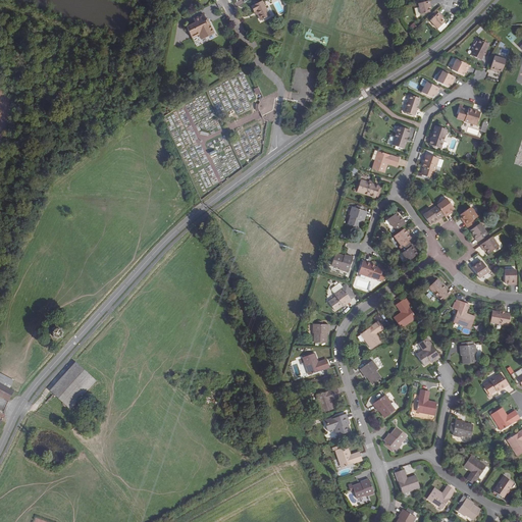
[(270,16),(262,1),(251,6),(255,12),(257,11),(261,20),(270,16)]
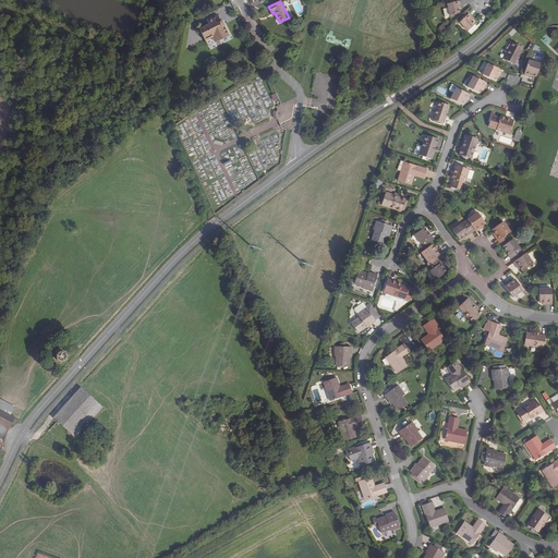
[(459,7),(458,1),(445,4),(447,16),(458,14),(457,9),(457,7),(459,7)]
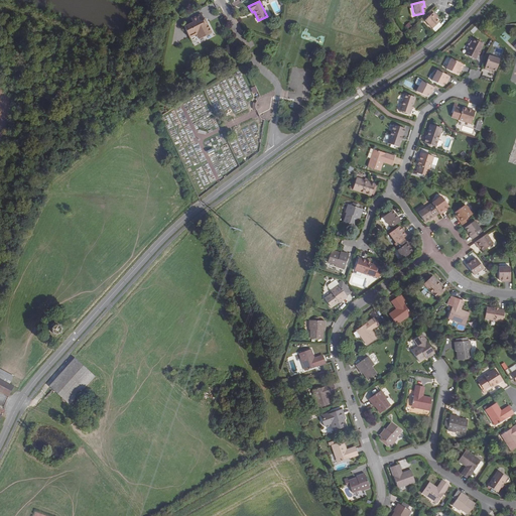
[(432,29),(439,22),(436,19),(435,18),(436,16),(433,12),(424,21),(432,29)]
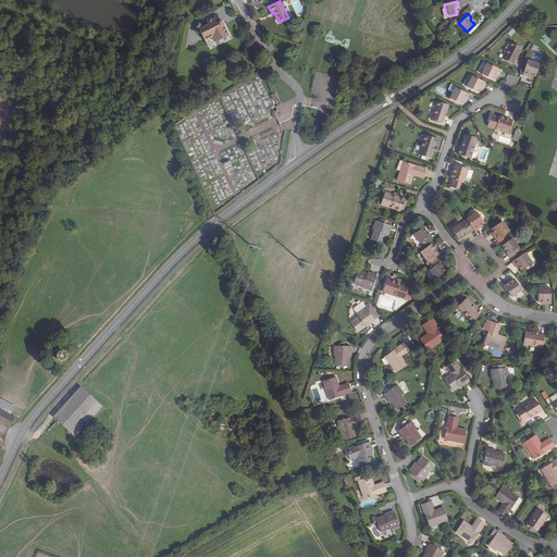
[(207,21),(209,24),(200,28),(206,40),(212,37),(215,41),(229,35),(220,20),(219,21),(217,15),(207,21)]
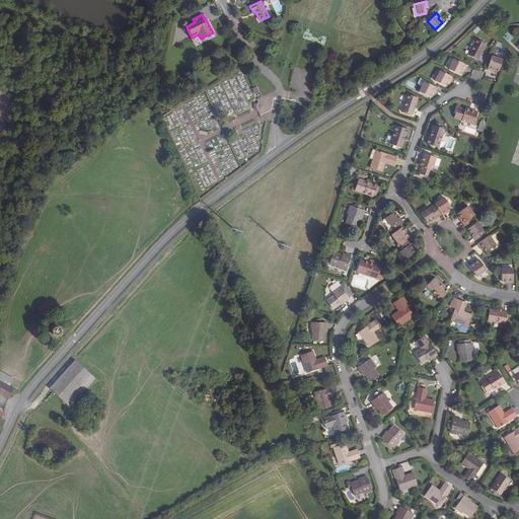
[(445,26),(442,22),(435,29),(438,32),(445,26)]
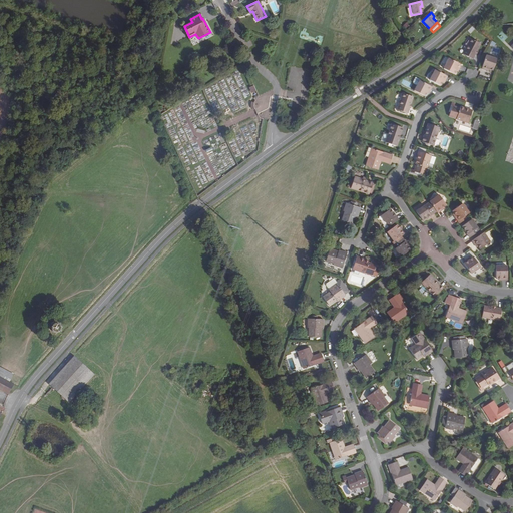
[(481,44),(471,39),(463,54),(473,59),(481,44)]
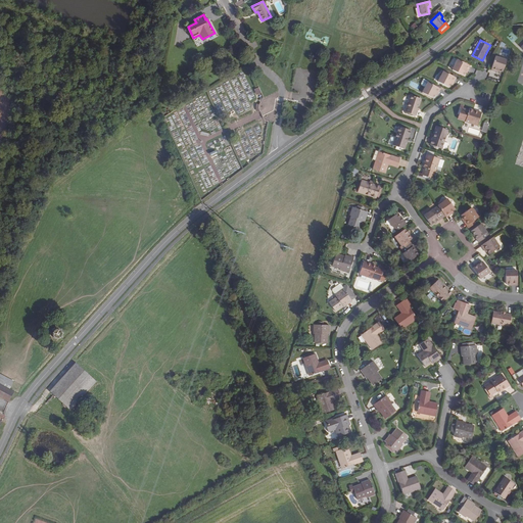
[(507,59),(495,56),(490,70),(496,72),(497,69),(503,72),(507,59)]
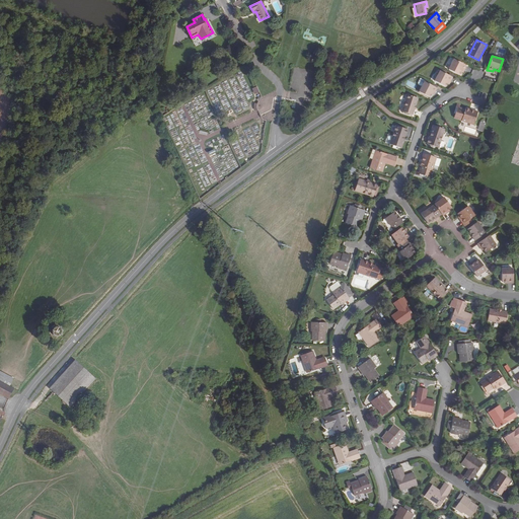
[(467,66),(454,60),(449,70),(459,76),(462,71),(464,72),(467,66)]
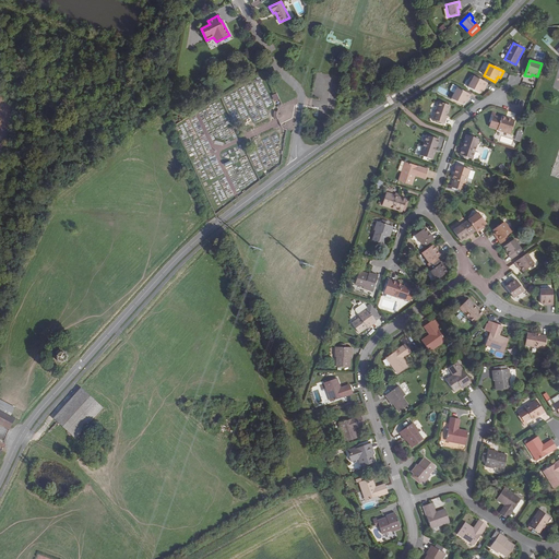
[(488,84),(474,76),(467,87),(479,94),(483,88),(485,90),(488,84)]
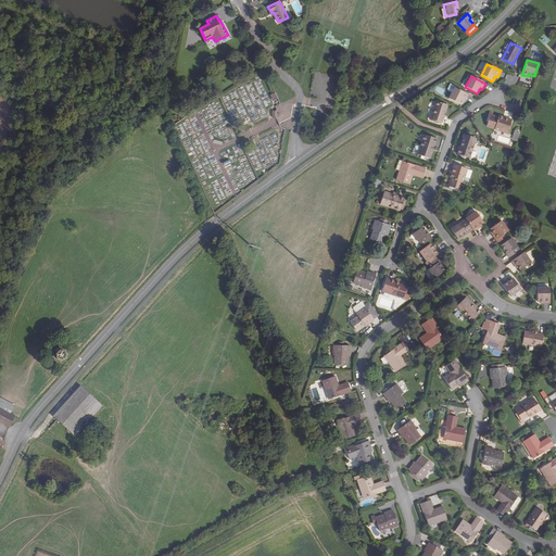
[(468,95),(454,88),(449,99),(460,105),(463,100),(465,101),(468,95)]
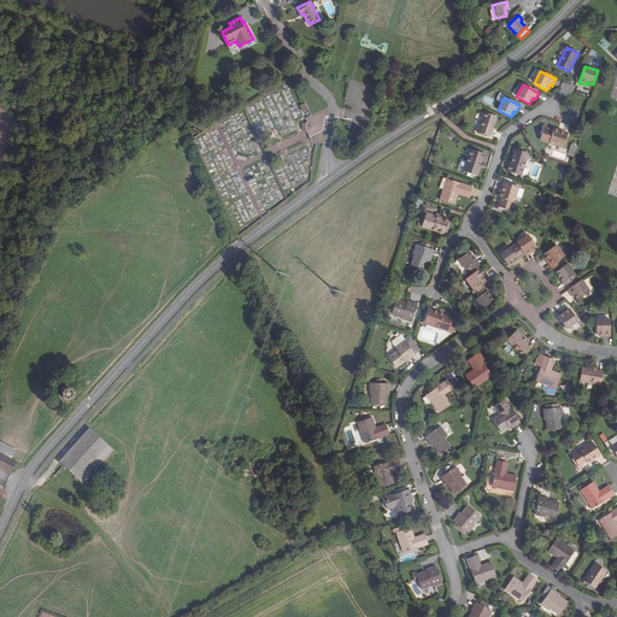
[(495,118),(482,115),(476,134),(488,137),(495,118)]
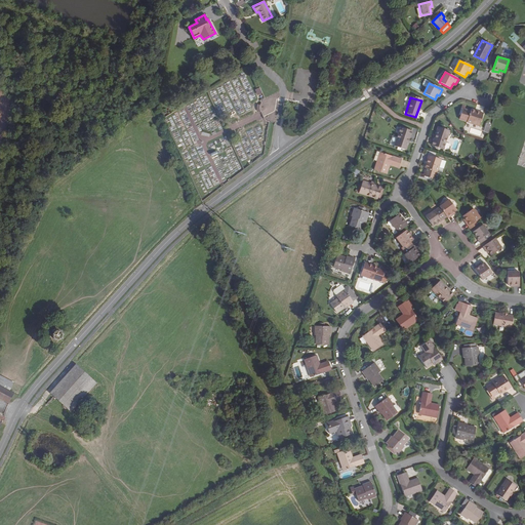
[(460,109),(462,109),(459,119),(467,121),(467,122),(479,126),(484,114),(471,109),(470,111),(465,109),(466,107),(462,106),(460,109)]
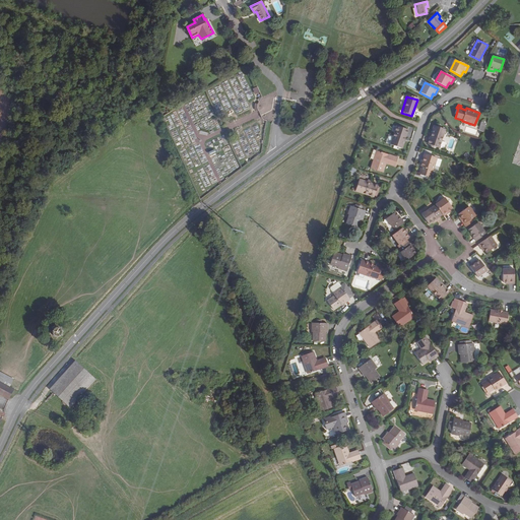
[(393,135),(389,134),(386,143),(402,148),(405,140),(404,140),(405,137),(406,137),(408,130),(396,126),(393,135)]
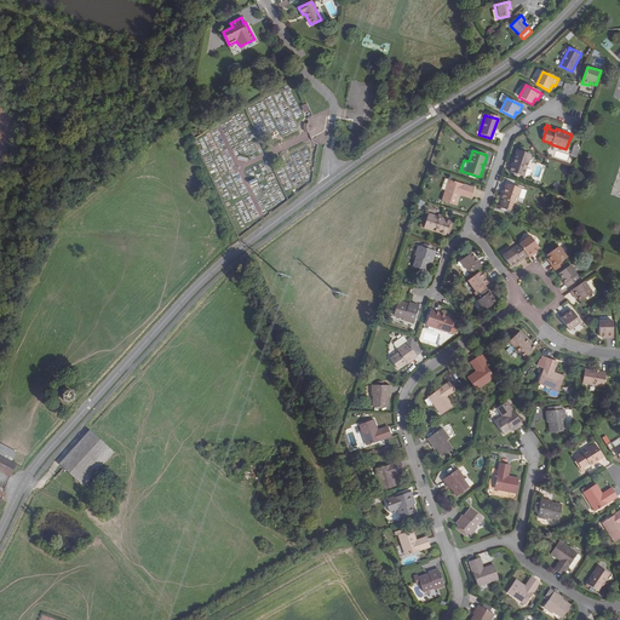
[(523,177),(530,154),(517,150),(510,172),(523,177)]
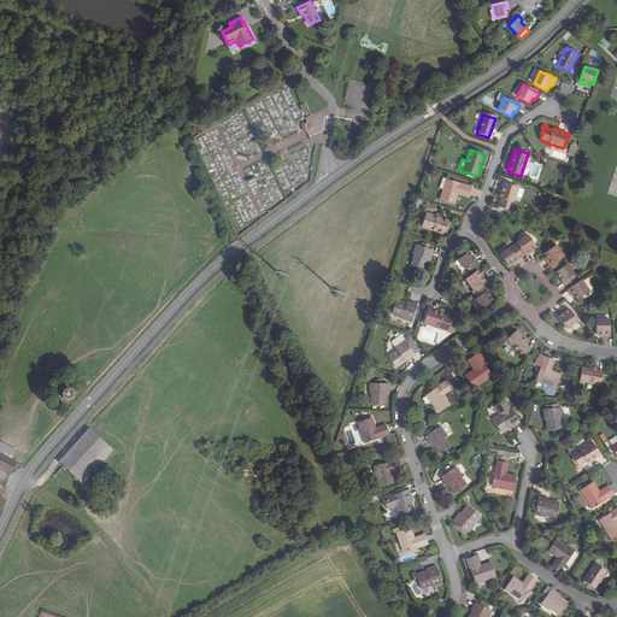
[(472,188),(447,180),(440,200),(454,205),(458,194),(458,193),(469,197),(472,188)]
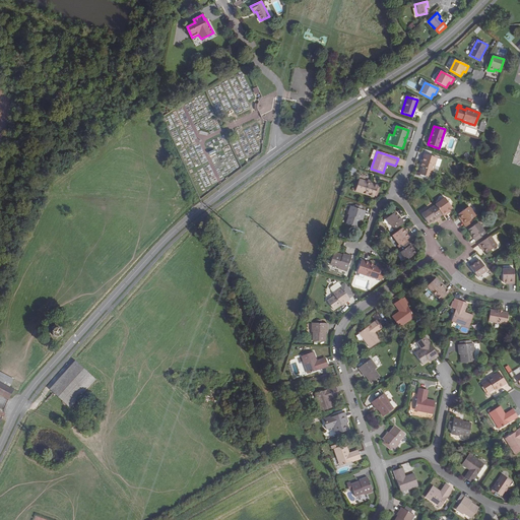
[(420,175),(428,177),(430,178),(433,170),(433,171),(437,158),(425,154),(420,166),(421,167),(419,173),(417,172),(416,175),(419,177),(420,175)]
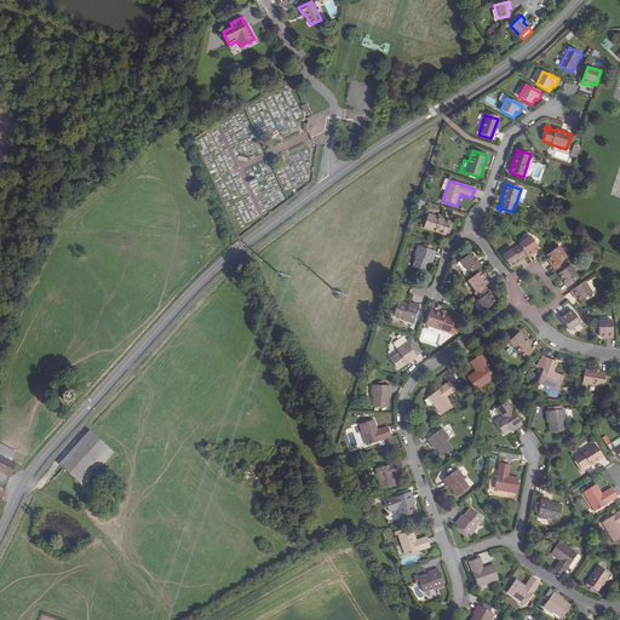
[(437,217),(428,214),(424,228),(446,235),(451,222),(442,218),(441,219),(437,218),(437,217)]
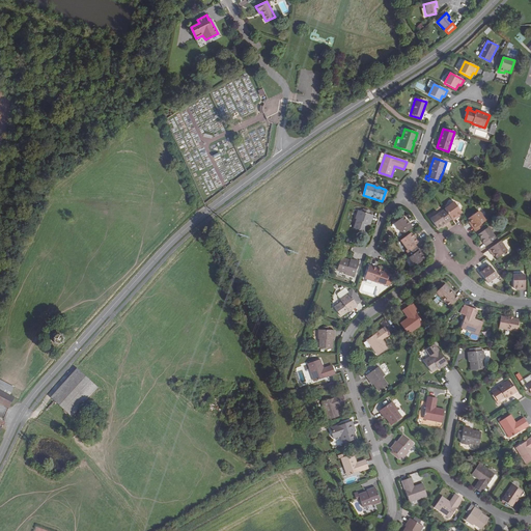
[(454,202),(445,210),(445,211),(452,220),(453,221),(458,218),(457,216),(462,213),(454,202)]
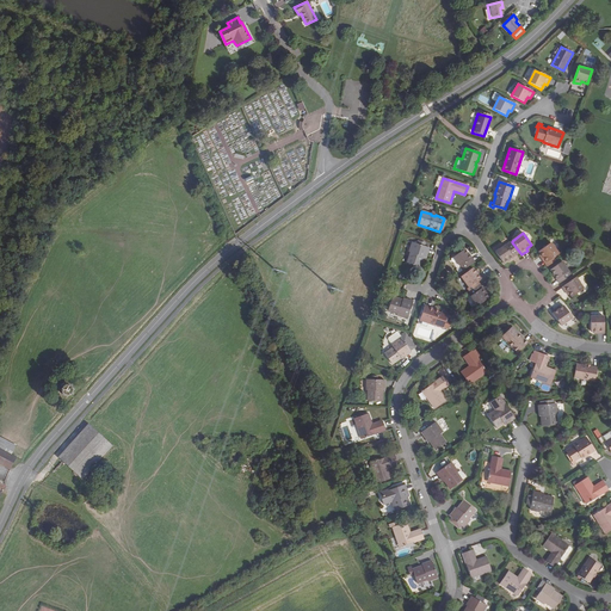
[(426,258),(430,248),(425,247),(421,245),(412,242),(408,252),(411,253),(407,264),(421,269),(425,258),(426,258)]
